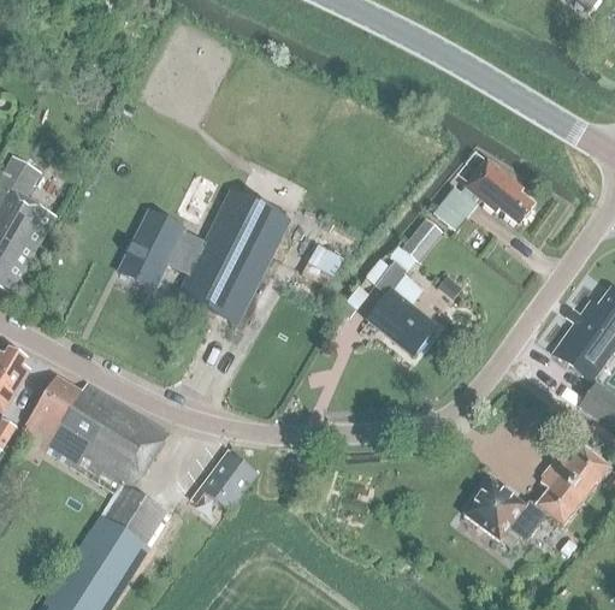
[(575,0),(587,10),(595,0),(575,0)]
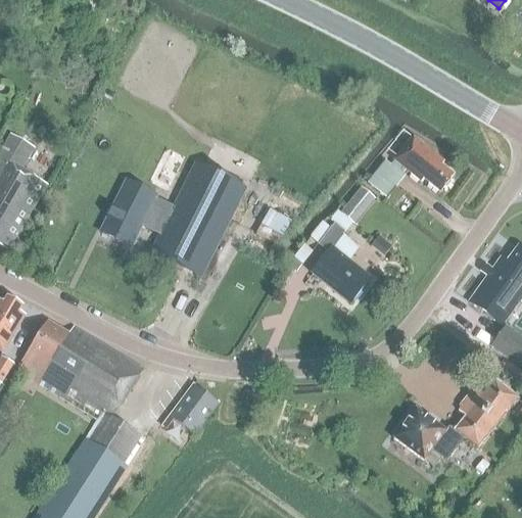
[(0,149),(0,243),(8,248),(47,183),(21,168),(34,146),(10,132),(0,149)]
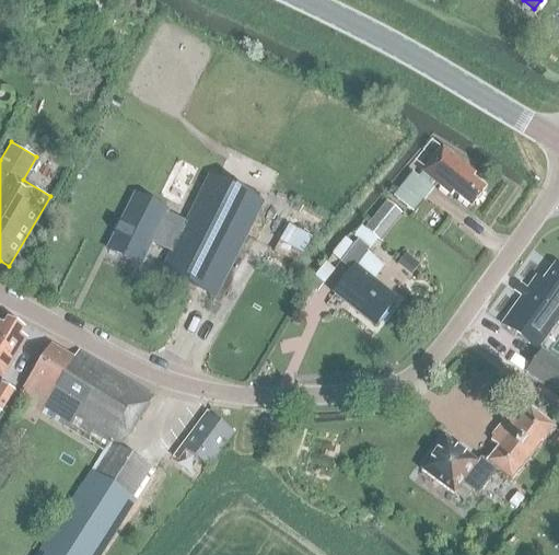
[(486,185),(473,175),(475,172),(456,158),(442,146),(422,170),(438,182),(451,193),(453,189),(470,204),(486,185)]
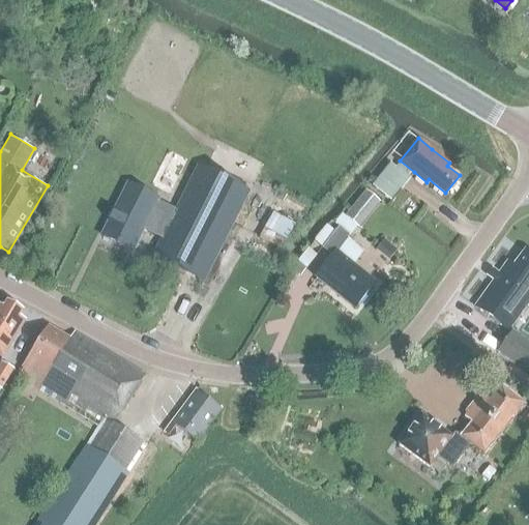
[(172,143),(155,180),(177,190),(194,153),(172,143)]
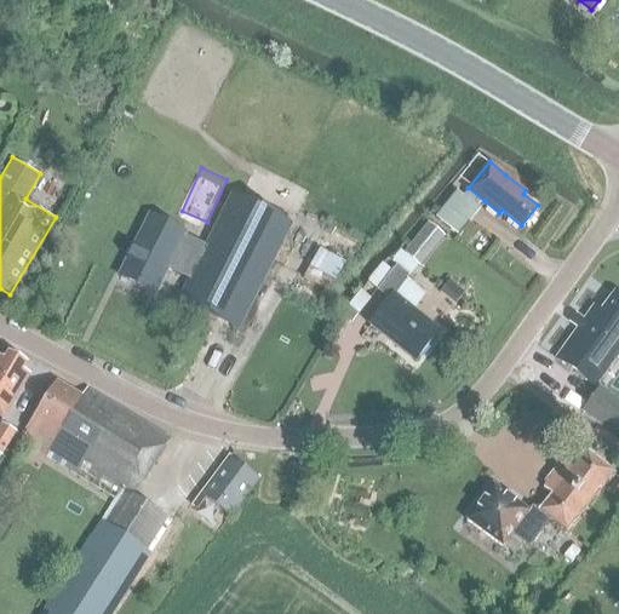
[(177,297),(238,327),(291,222),(230,191),(199,254),(178,244),(184,230),(149,212),(120,273),(154,291),(167,264),(188,275),(177,297)]
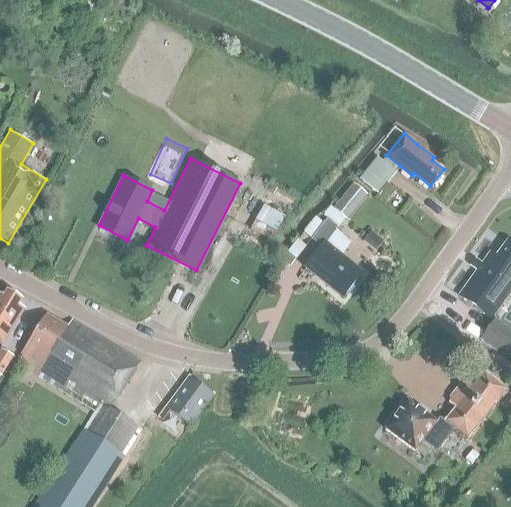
[(386,182),(367,167),(360,176),(379,192),(386,182)]
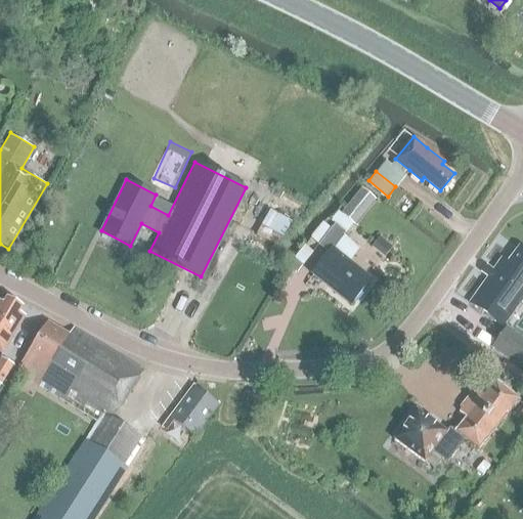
[(362,185),(342,211),(356,222),(376,197),(362,185)]
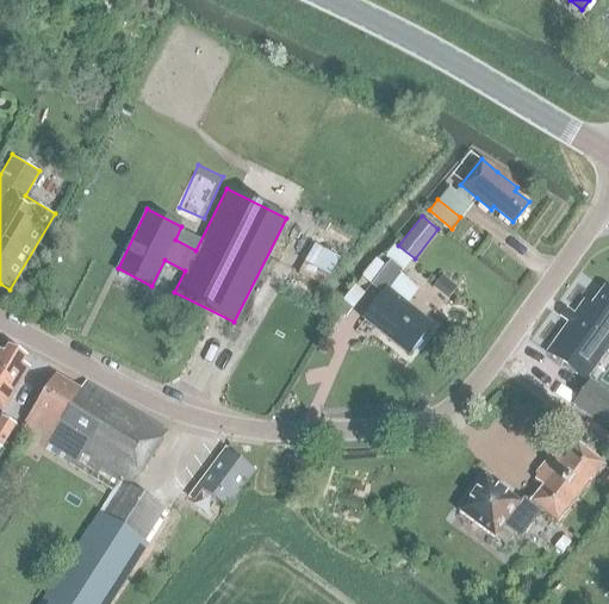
[(305,268),(333,281),(346,251),(318,240),(305,268)]
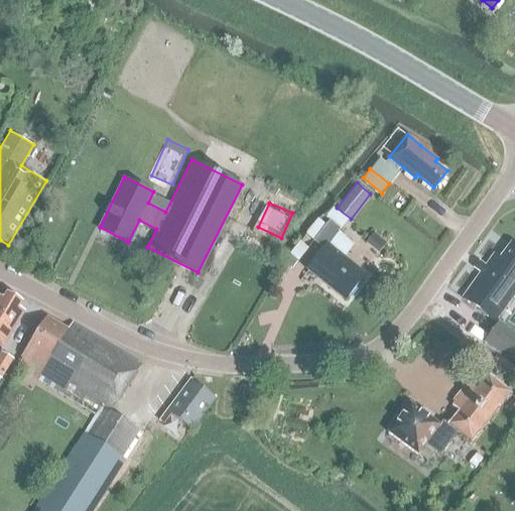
[(306,266),(345,297),(365,272),(343,255),(353,243),(337,230),(340,227),(330,219),(327,223),(318,216),(306,231),(314,238),(313,239),(324,246),(306,266)]
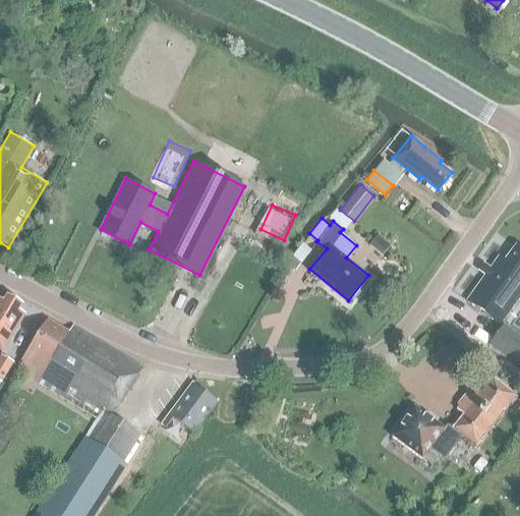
[(485,273),(467,298),(500,322),(519,293),(519,245),(516,243),(505,259),(502,255),(499,261),(496,259),(490,267),(486,264),(482,270),(485,273)]
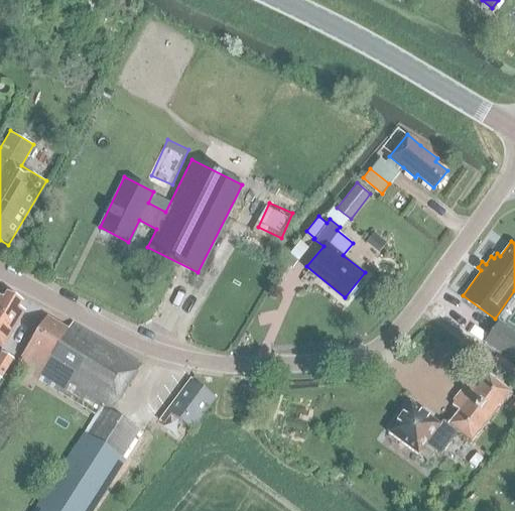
[(0,343),(3,345),(24,309),(18,305),(22,300),(7,291),(3,296),(0,294),(0,343)]
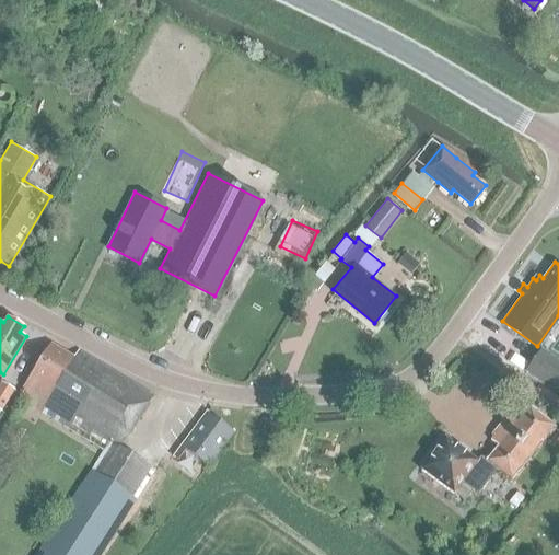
[(120,446),(154,392),(79,347),(73,356),(50,343),(25,384),(48,399),(43,404),(56,413),(107,443),(103,450),(146,477),(155,466),(120,446)]
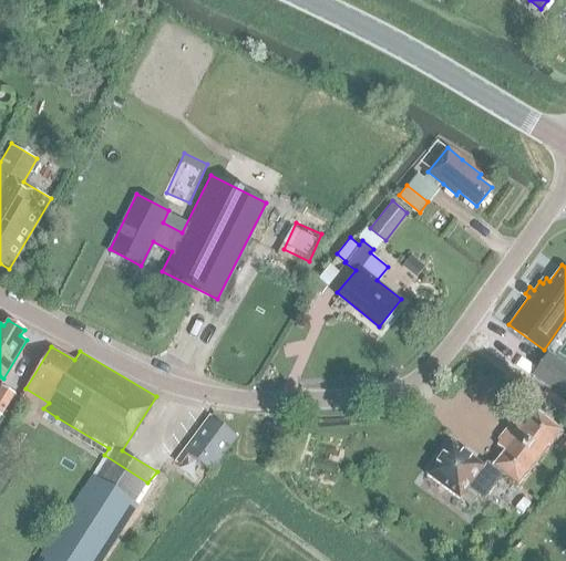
[(565,361),(548,349),(531,373),(565,397),(565,361)]
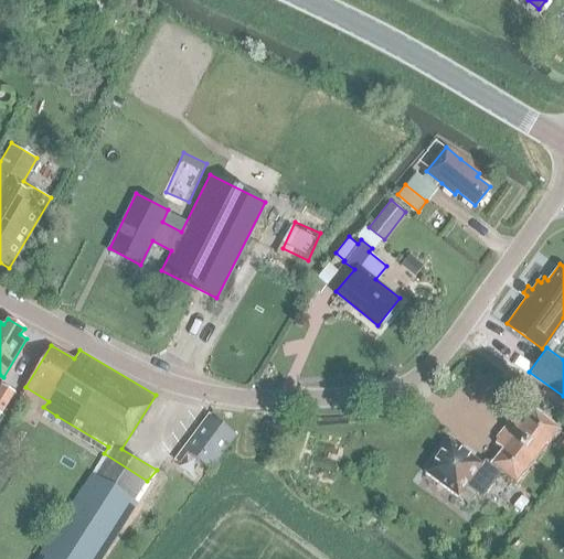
[(16,390),(2,382),(0,385),(0,409),(2,411),(16,390)]
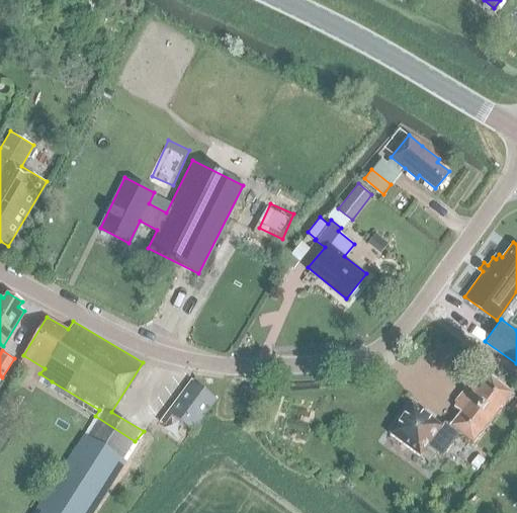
[(457,430),(472,442),(512,393),(489,374),(488,375),(489,375),(479,389),(471,382),(468,387),(466,386),(455,400),(456,401),(453,405),(460,411),(450,423),(442,434),(437,430),(441,424),(412,403),(390,432),(419,453),(428,442),(441,452),(450,440),(457,430)]
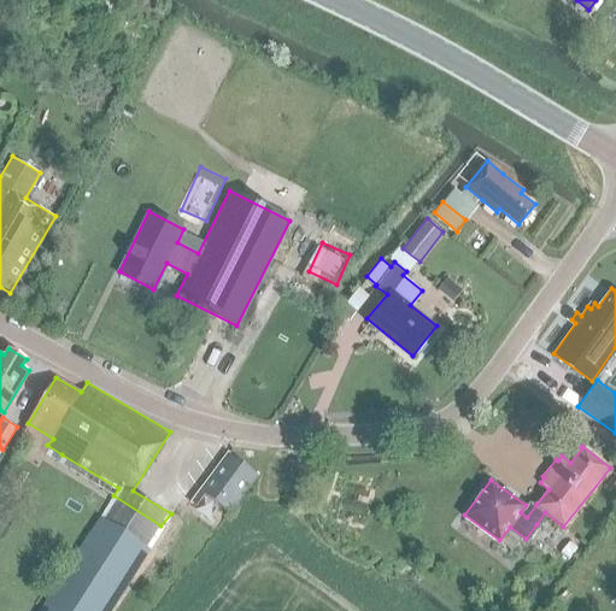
[(229,452),(200,489),(228,511),(257,474),(229,452)]
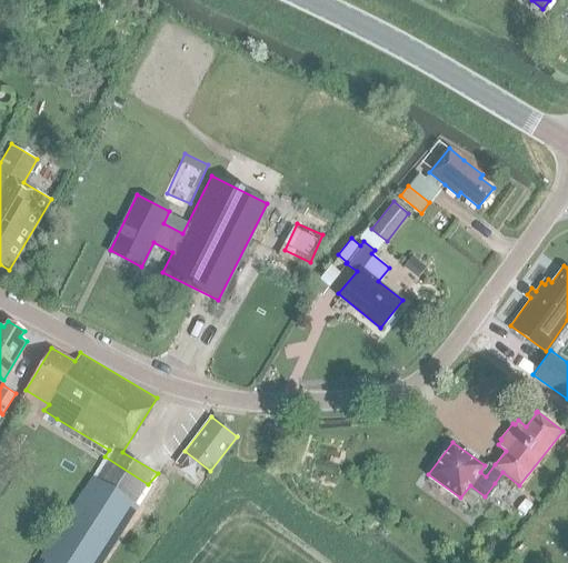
[(105,456),(36,562),(97,562),(148,484),(105,456)]
